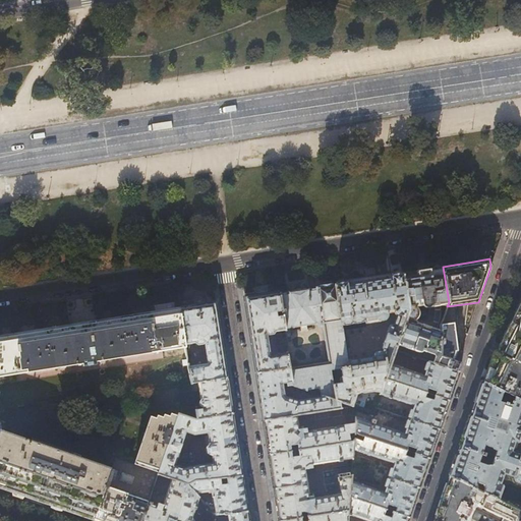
[(425,269),(402,273),(408,309),(397,344),(419,352),(421,352),(422,350),(436,355),(433,363),(458,371),(460,367),(461,363),(458,362),(454,361),(440,356),(441,330),(416,322),(415,319),(417,315),(418,312),(417,309),(416,307),(417,305),(422,305),(423,306),(425,307),(427,306),(429,305),(429,306),(443,304),(445,304),(447,306),(449,302),(443,267),(425,269)]
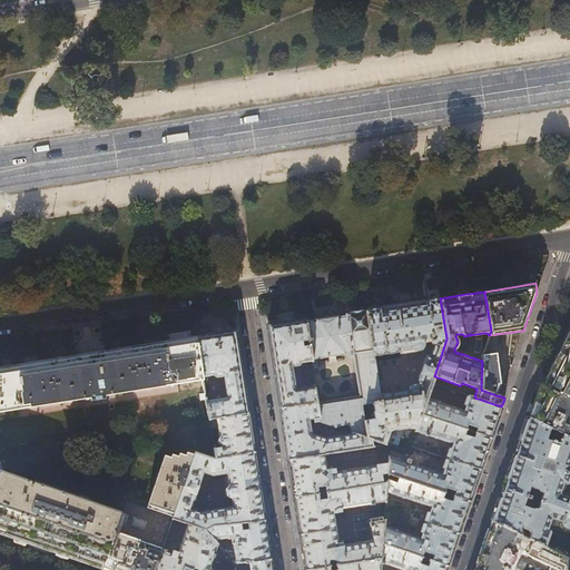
[(366,311),(366,312),(373,354),(400,350),(400,353),(420,350),(422,349),(423,346),(422,341),(431,340),(432,341),(433,342),(434,341),(432,350),(430,350),(429,351),(426,351),(419,372),(419,373),(420,374),(421,375),(420,377),(418,377),(414,377),(412,379),(409,380),(408,382),(406,385),(406,386),(406,390),(379,393),(380,402),(372,403),(373,412),(372,413),(370,415),(371,418),(372,419),(363,421),(365,438),(385,444),(391,430),(396,426),(396,429),(409,428),(415,430),(421,414),(426,397),(434,376),(446,338),(440,298),(425,301),(425,300),(414,302),(414,303),(406,304),(376,308),(366,311)]
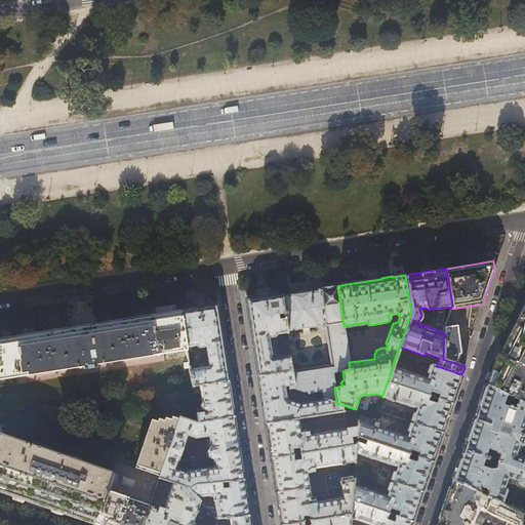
[(314,291),(281,296),(287,333),(288,340),(291,340),(292,338),(291,330),(324,325),(330,365),(291,371),(292,385),(293,389),(324,399),(336,403),(334,388),(331,373),(342,371),(350,370),(349,362),(344,326),(337,287),(335,287),(333,287),(333,286),(322,288),(322,289),(320,289),(321,290),(314,291)]
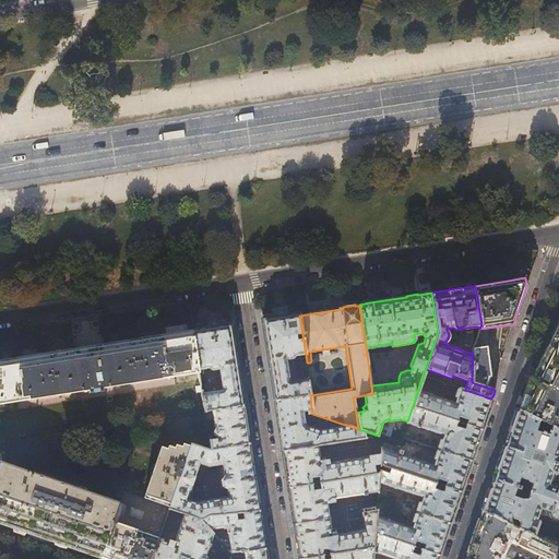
[(295,356),(306,355),(299,316),(299,314),(281,317),(262,320),(268,353),(275,401),(310,395),(307,379),(289,381),(286,360),(294,359),(295,358),(295,356)]
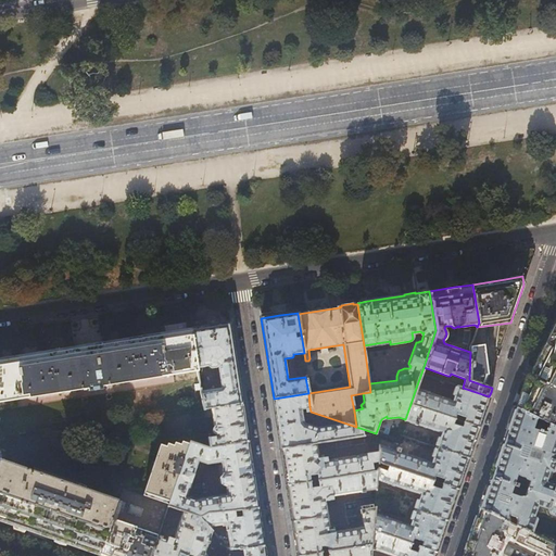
[(210,326),(191,329),(203,406),(203,408),(241,403),(235,358),(229,323),(210,326)]
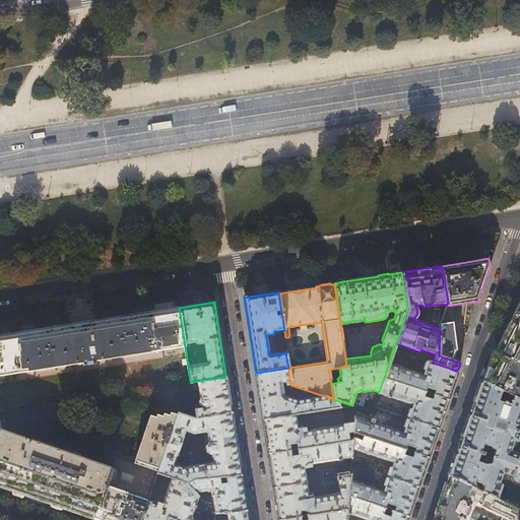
[(519,303),(510,322),(495,351),(519,364),(519,303)]
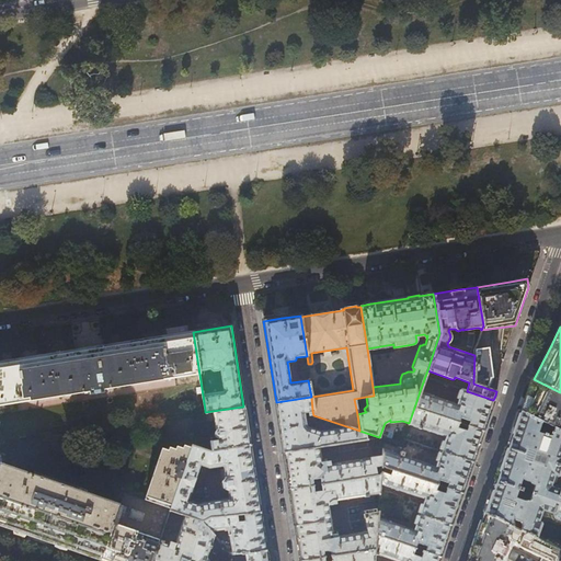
[(8,361),(0,362),(0,404),(88,391),(88,395),(101,392),(101,390),(199,375),(193,332),(150,339),(88,348),(8,361)]
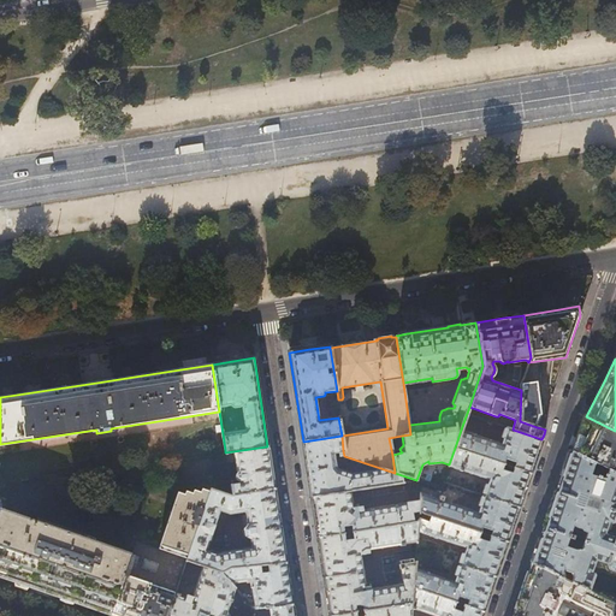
[(521,385),(521,390),(520,421),(537,427),(537,426),(540,416),(538,381),(523,378),(521,385)]
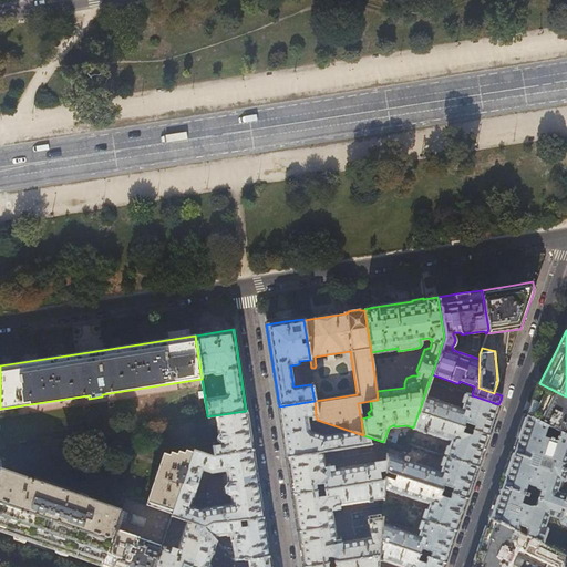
[(564,434),(566,426),(566,397),(539,383),(537,382),(534,392),(527,410),(526,415),(564,434)]
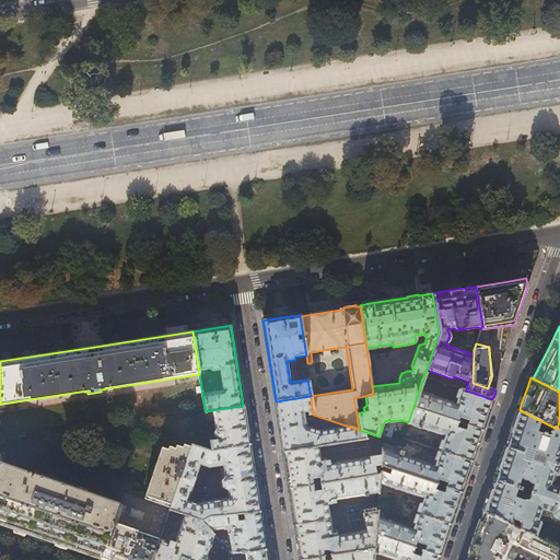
[(492,399),(466,391),(461,388),(455,404),(419,391),(413,407),(457,421),(458,416),(468,419),(466,424),(482,431),(487,417),(492,399)]
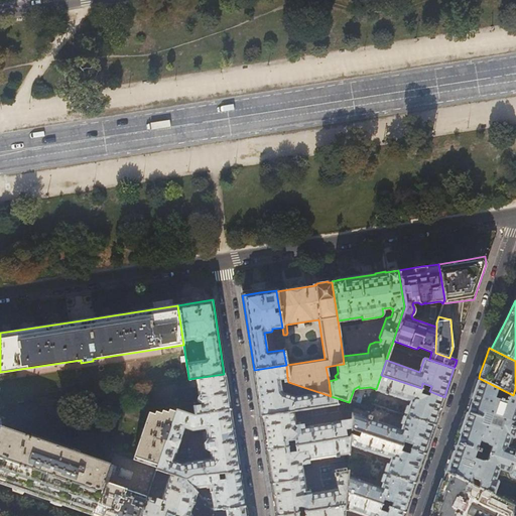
[(286,365),(254,370),(257,392),(261,416),(293,411),(349,402),(331,396),(318,392),(294,397),(282,392),(280,380),(287,378),(286,365)]
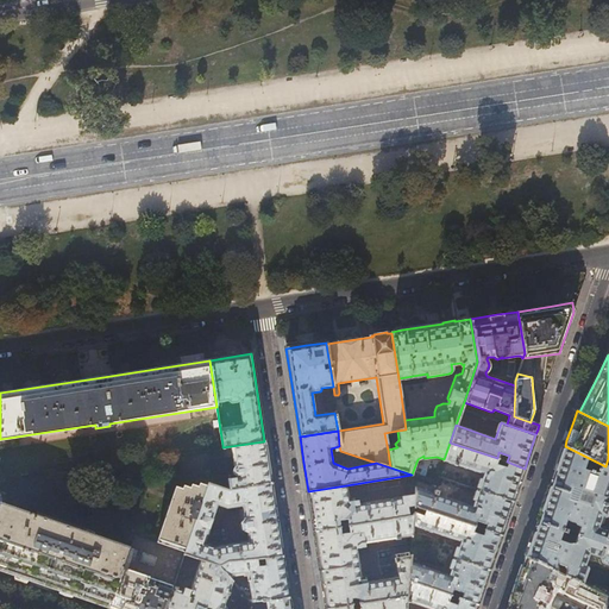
[(268,463),(264,441),(223,447),(224,457),(232,456),(234,466),(233,466),(233,469),(232,470),(232,472),(233,475),(234,476),(237,476),(239,476),(239,478),(227,479),(228,490),(230,490),(271,483),(268,463)]
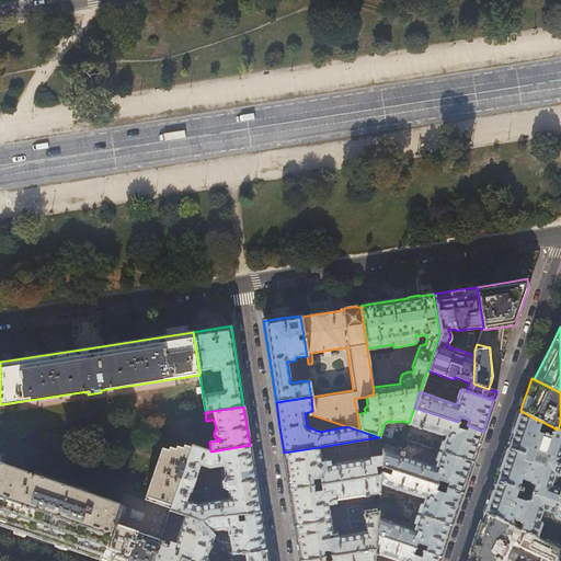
[(458,422),(414,408),(409,423),(409,424),(445,436),(439,451),(472,462),(477,449),(483,432),(467,425),(466,431),(456,427),(458,422)]
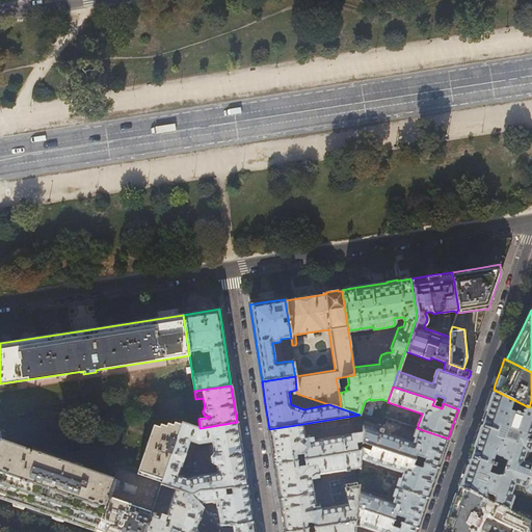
[(531,408),(529,407),(494,390),(491,390),(491,392),(490,391),(476,434),(458,486),(484,499),(486,493),(494,495),(495,499),(493,503),(508,510),(513,497),(512,496),(512,495),(511,494),(514,485),(523,487),(523,488),(523,489),(523,491),(525,493),(531,495),(531,462),(531,463),(523,460),(526,451),(528,451),(529,451),(530,450),(531,450),(531,445),(531,408)]
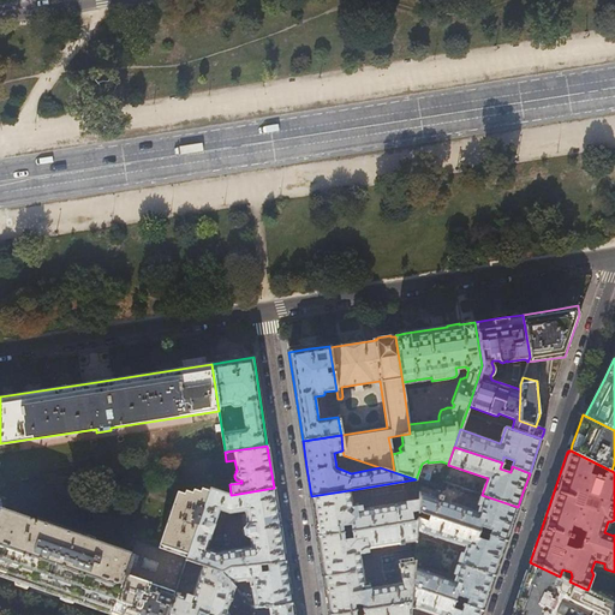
[(29,521),(0,511),(0,573),(47,590),(95,607),(111,611),(108,614),(166,614),(174,592),(185,560),(209,488),(175,495),(156,551),(133,543),(129,557),(100,547),(101,542),(30,518),(29,521)]
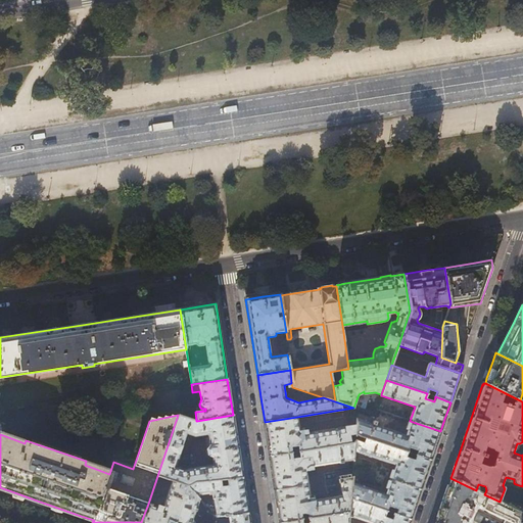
[(196,421),(178,415),(157,476),(172,480),(187,485),(188,485),(242,477),(238,446),(233,415),(197,421),(196,421)]
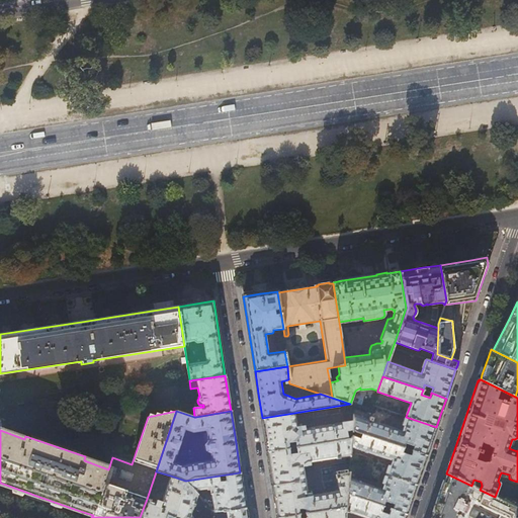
[(294,413),(262,418),(265,434),(267,452),(351,438),(351,431),(352,421),(301,429),(301,426),(296,427),(294,413)]
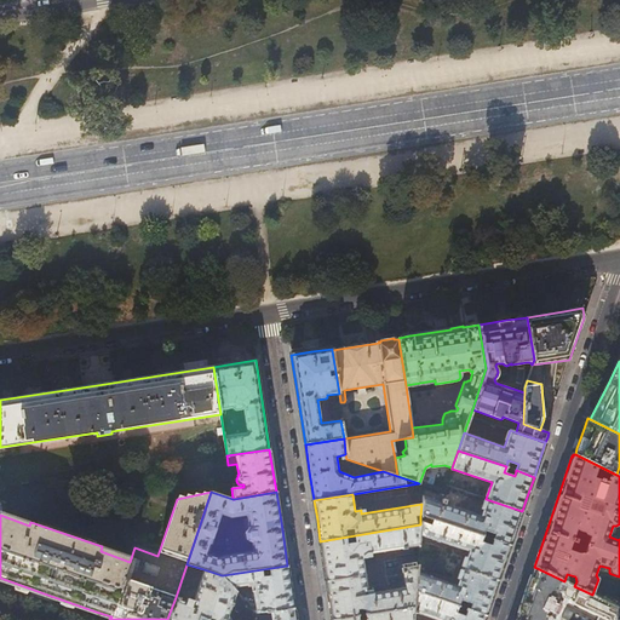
[(522,511),(486,499),(481,516),(423,497),(422,504),(420,516),(425,517),(432,520),(482,537),(484,530),(494,534),(493,540),(510,545),(515,533),(522,511)]
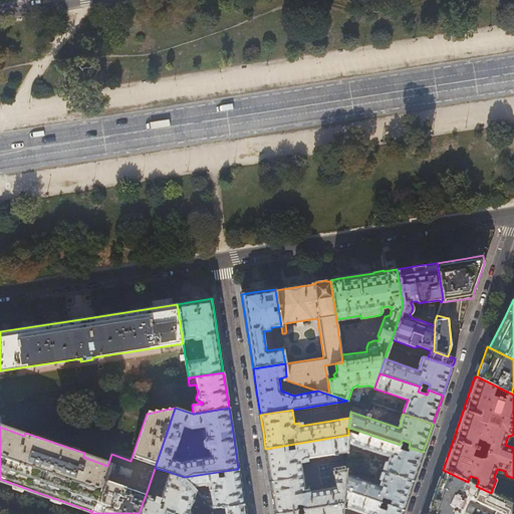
[(352,429),(348,428),(348,435),(347,443),(389,457),(383,471),(413,481),(418,469),(423,452),(409,448),(407,453),(398,450),(400,445),(358,431),(357,436),(350,434),(352,429)]
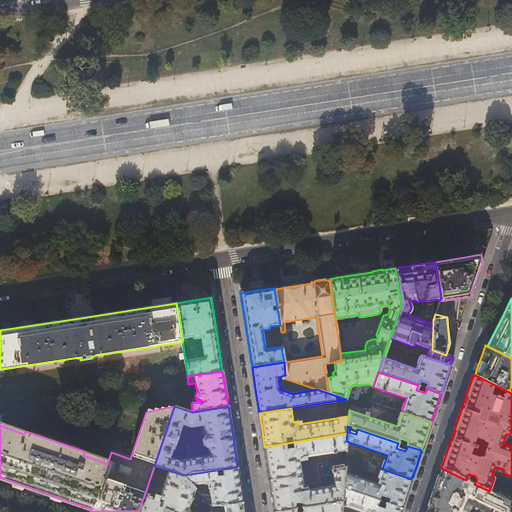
[(346,441),(347,433),(264,447),(267,462),(269,480),(301,475),(299,461),(306,460),(306,457),(346,451),(346,441)]
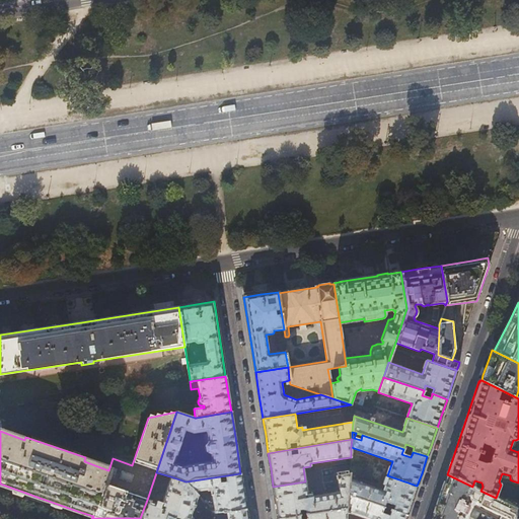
[(336,469),(337,476),(348,474),(347,467),(336,469)]
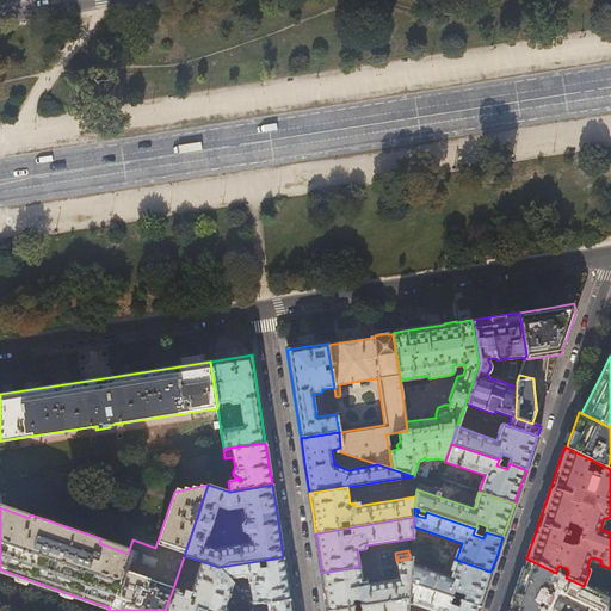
[(287,579),(283,557),(220,567),(229,579),(248,576),(251,592),(248,592),(244,587),(240,590),(252,603),(267,602),(290,599),(287,579)]
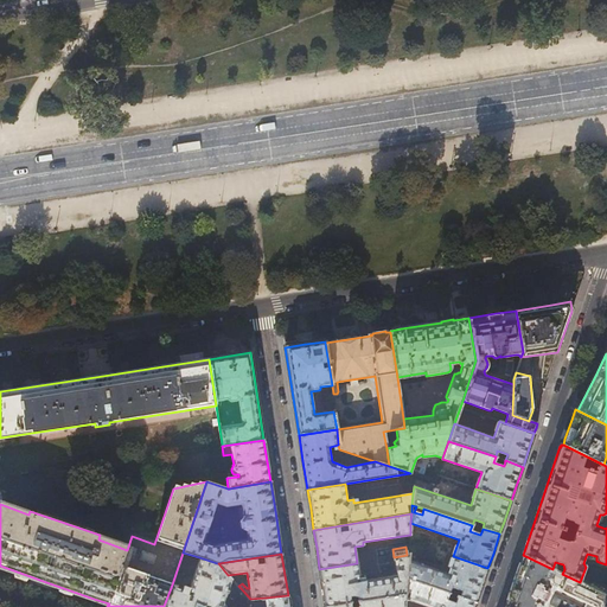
[(407,555),(394,557),(397,575),(363,580),(363,577),(359,579),(357,563),(319,569),(323,590),(325,606),(328,606),(404,594),(406,579),(408,561),(408,555),(407,555)]
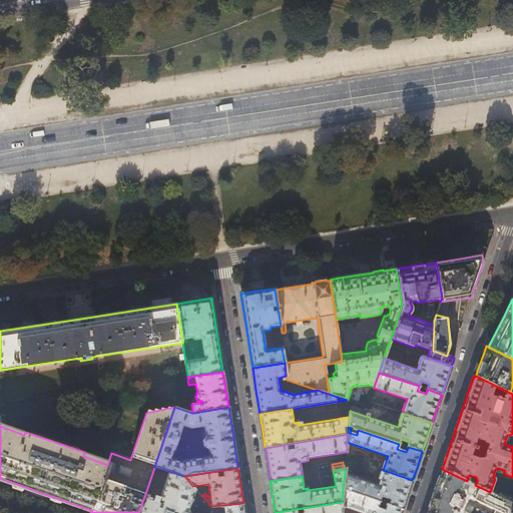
[(467,481),(442,469),(434,492),(426,512),(512,512),(512,503),(490,492),(475,485),(467,481)]
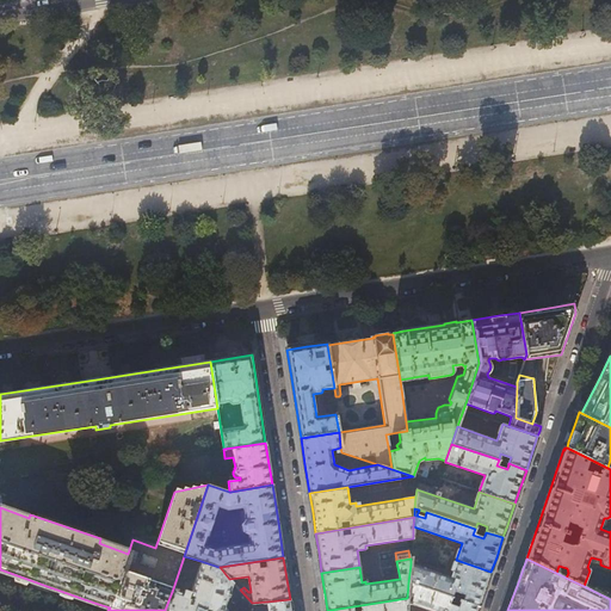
[(491,572),(456,560),(450,578),(411,565),(408,582),(452,597),(454,590),(464,593),(462,600),(479,606),(485,590),(491,572)]
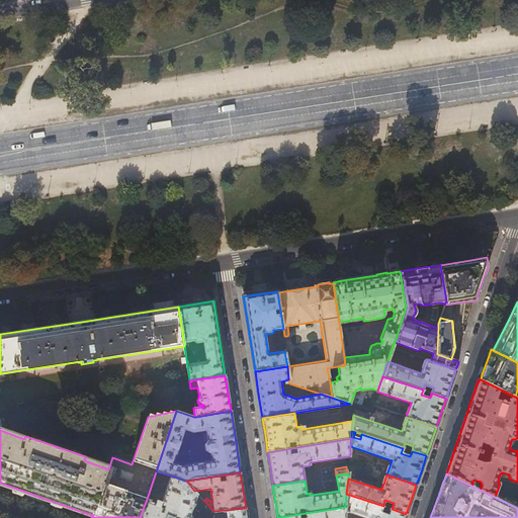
[(173,517),(185,481),(170,476),(162,501),(158,500),(157,502),(147,499),(140,517),(173,517)]
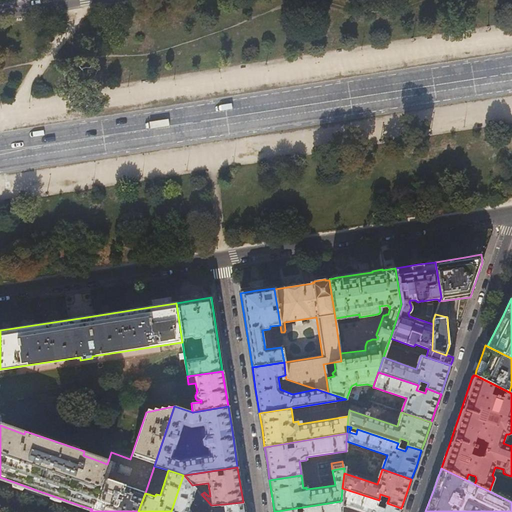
[(192,485),(184,475),(183,475),(171,511),(190,511),(190,510),(188,509),(195,488),(192,485)]
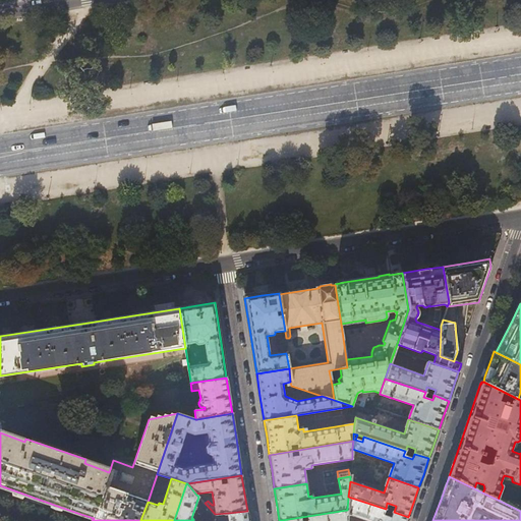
[(386,509),(348,497),(347,510),(347,513),(369,520),(407,520),(408,517),(394,512),(392,512),(391,516),(386,515),(387,510),(386,509)]
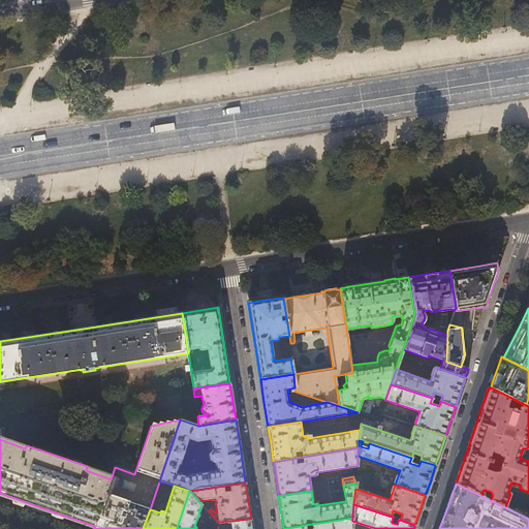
[(351,528),(352,521),(352,518),(286,528),(351,528)]
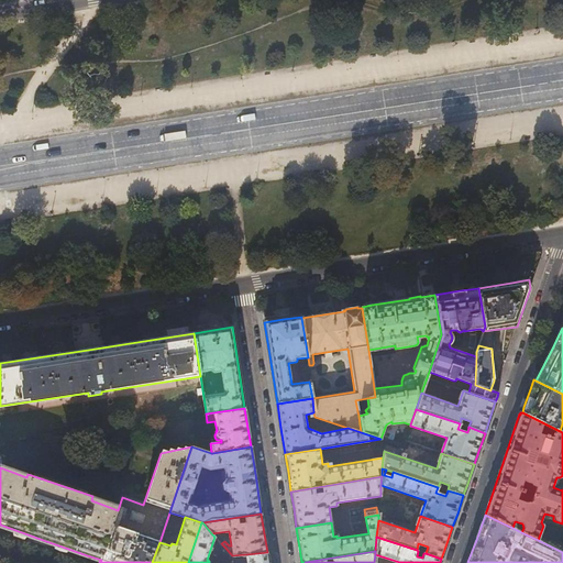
[(268,562),(267,552),(246,554),(247,562),(268,562)]
